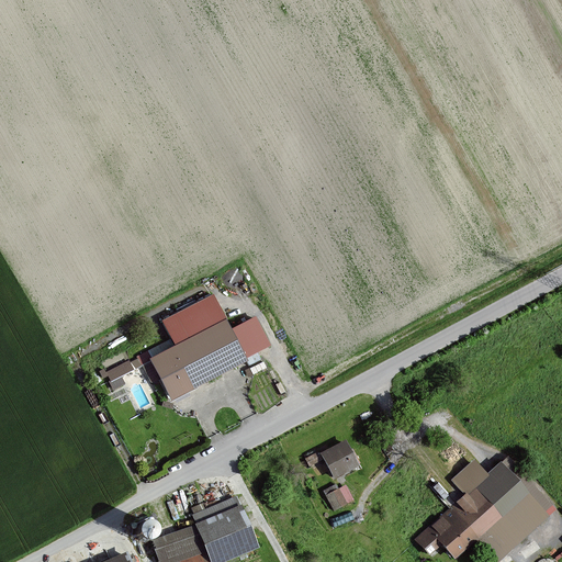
[(256,317),(231,330),(226,321),(213,295),(164,321),(173,338),(139,357),(143,363),(153,359),(172,398),(200,383),(246,360),(245,357),(269,344),(256,317)]
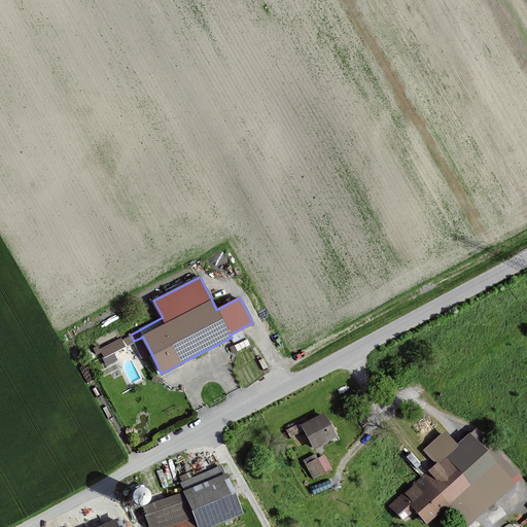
[(336,435),(324,414),(303,425),(314,447),(336,435)]
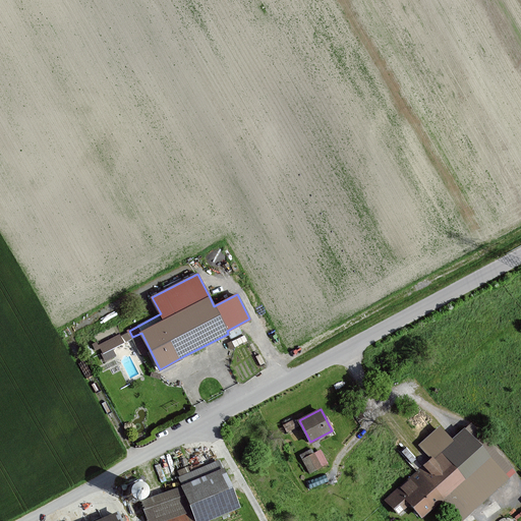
[(411,503),(423,517),(443,499),(461,520),(509,478),(508,477),(515,471),(473,424),(466,430),(454,442),(441,426),(421,444),(433,459),(387,500),(399,514),(411,503)]
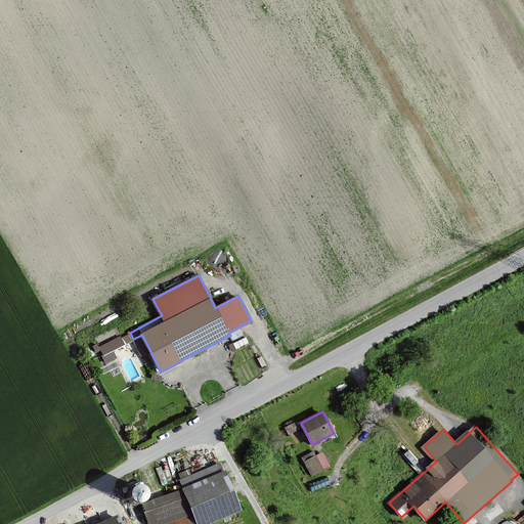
[(322,447),(303,456),(311,475),(331,466),(322,447)]
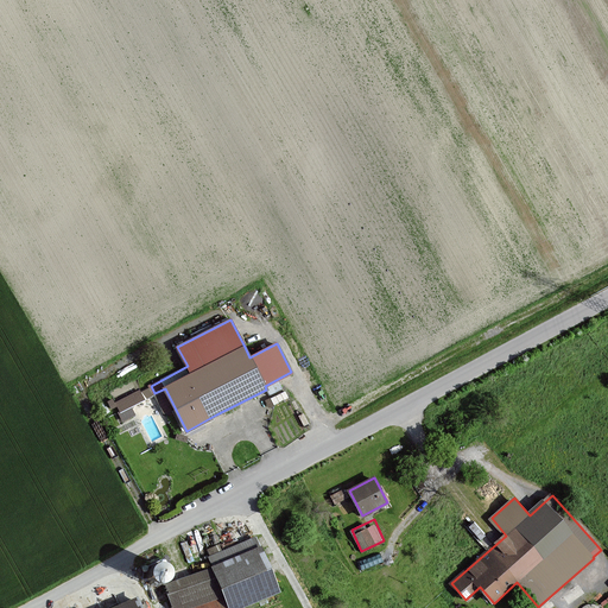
[(169,596),(173,607),(225,607),(229,606),(229,607),(236,607),(278,591),(261,548),(258,539),(210,557),(214,565),(214,568),(169,586),(172,595),(169,596)]
